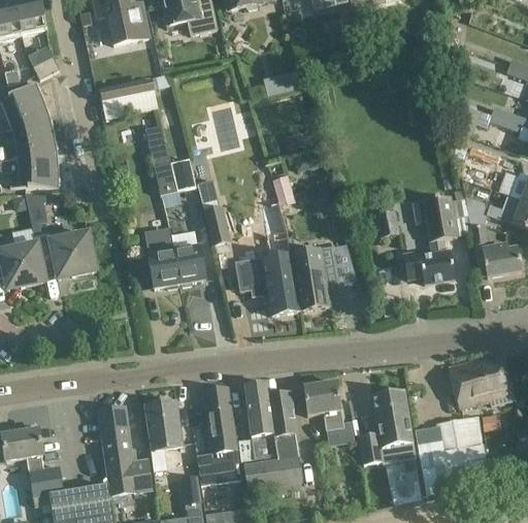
[(13,1),(21,34),(45,29),(39,0),(19,0),(13,1)]
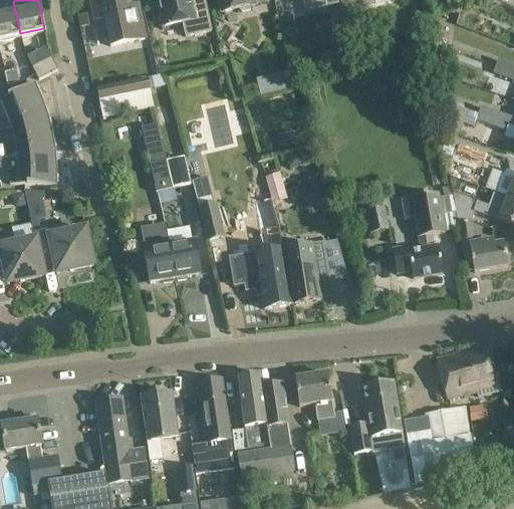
[(103,15),(109,43),(144,36),(138,8),(126,11),(123,0),(90,0),(93,17),(103,15)]
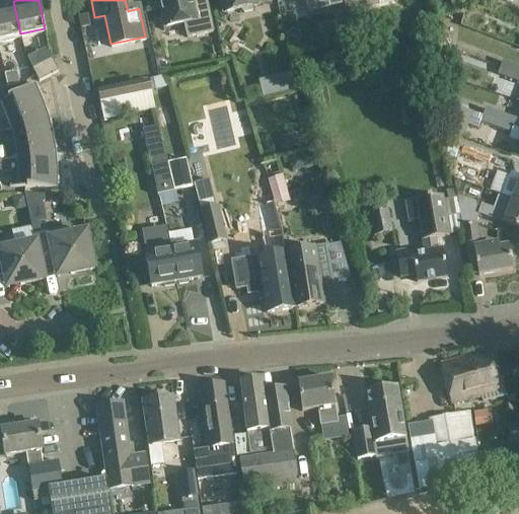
[(187,33),(212,28),(207,2),(192,5),(191,0),(159,0),(164,23),(183,19),(187,33)]
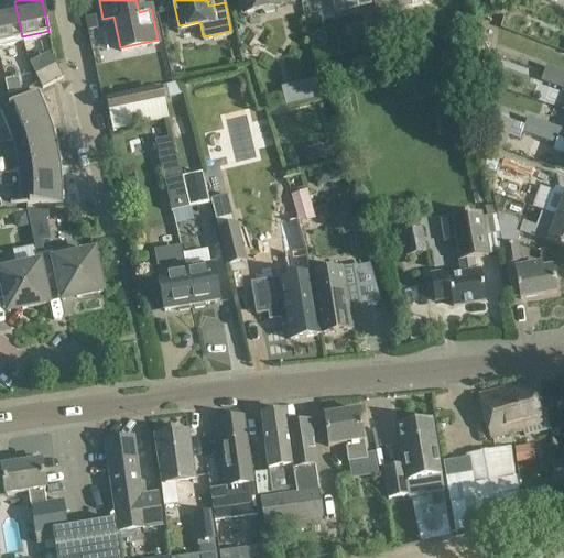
[(277,1),(281,0),(239,0),(241,10),(261,6),(263,10),(273,8),(275,3),(277,2),(277,1)]
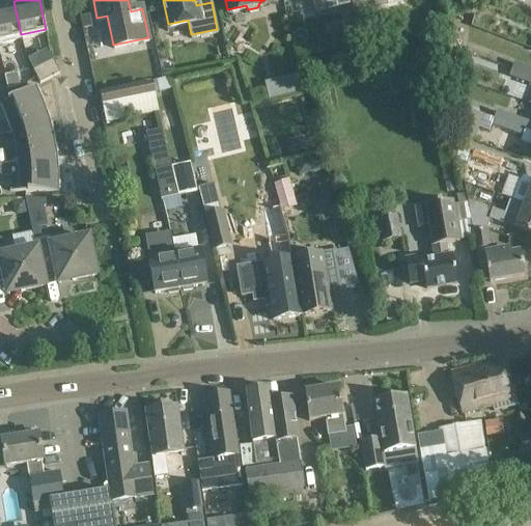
[(351,0),(353,9),(387,2),(386,0),(351,0)]
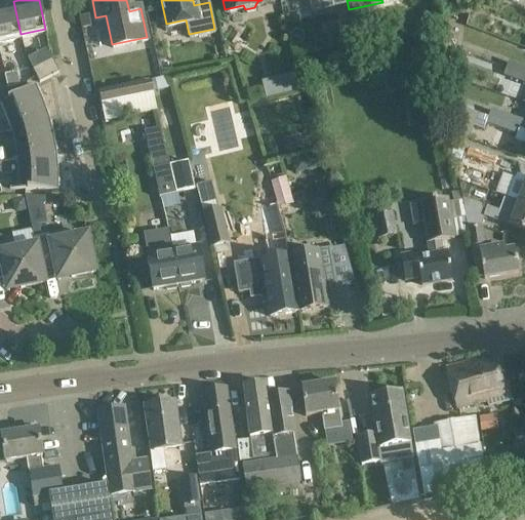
[(0,38),(21,34),(13,1),(0,3),(0,38)]
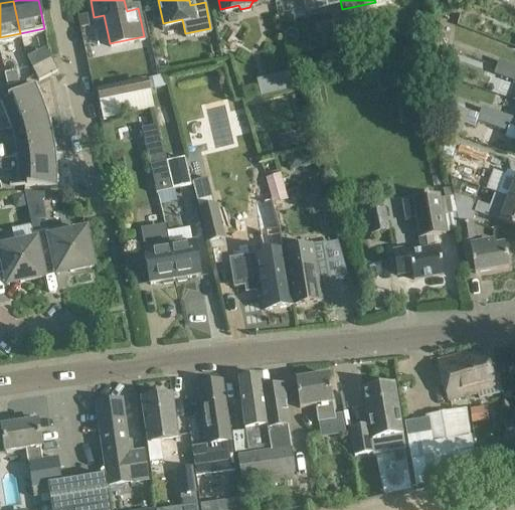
[(38,77),(57,67),(50,54),(31,64),(38,77)]
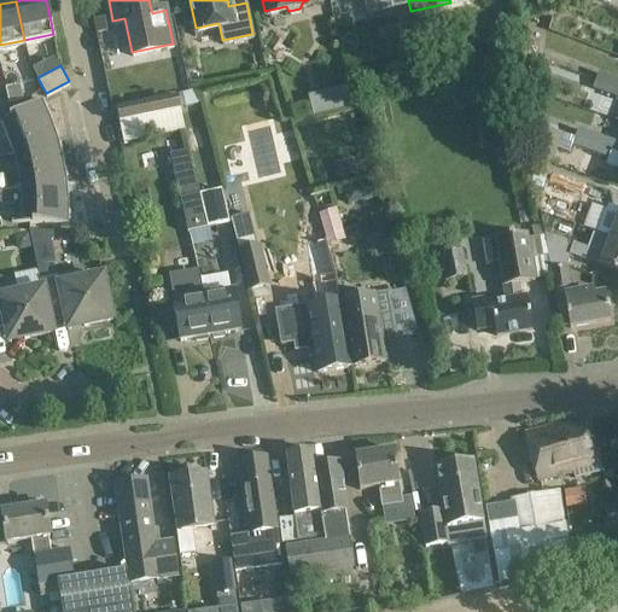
[(592,83),(611,91),(614,82),(617,75),(598,68),(592,83)]
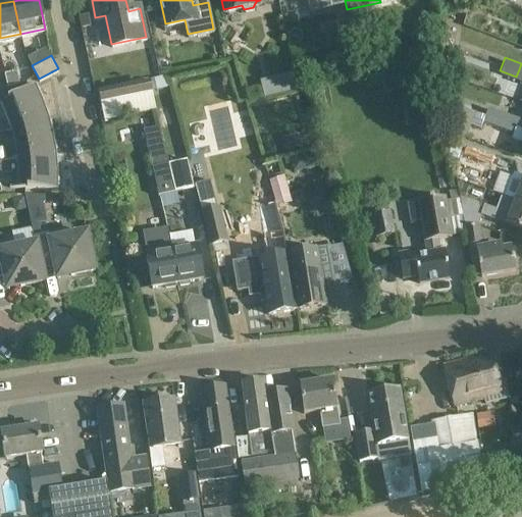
[(16,67),(4,70),(7,84),(18,82),(16,67)]
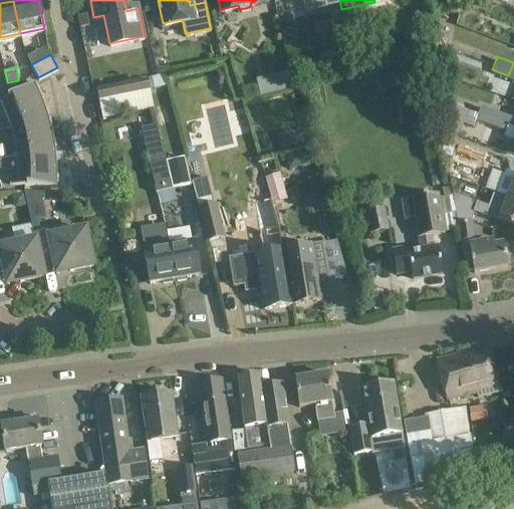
[(258,90),(292,84),(290,68),(256,73),(258,90)]
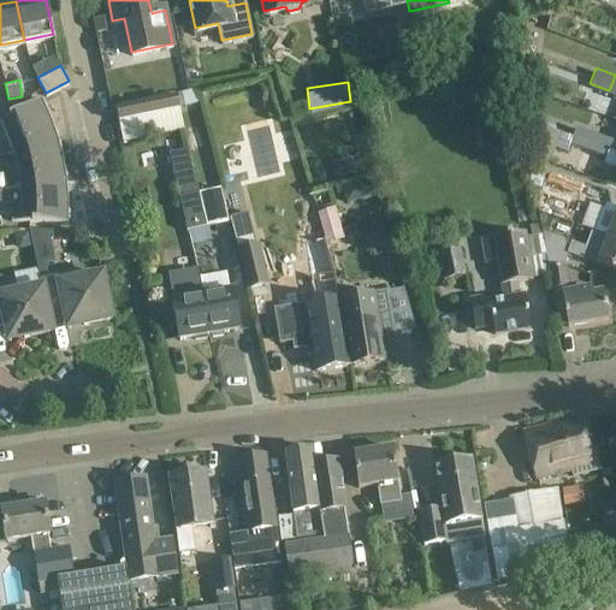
[(176,88),(114,101),(118,118),(179,105),(176,88)]
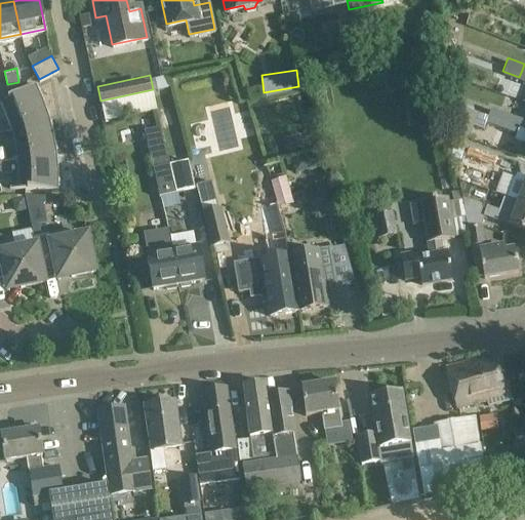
[(0,101),(5,113),(10,127),(48,116),(42,98),(34,81),(0,98),(0,101)]
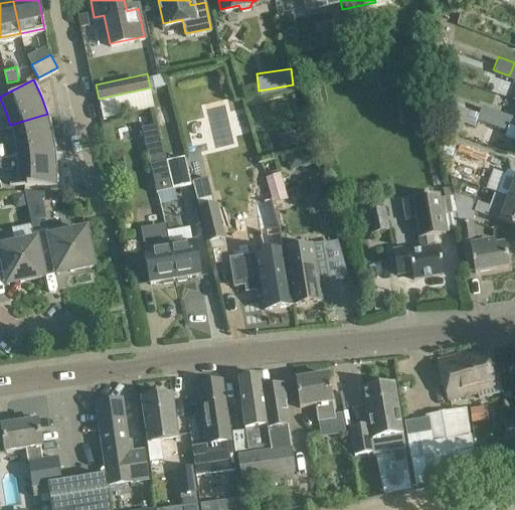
[(463,134),(462,126),(458,104),(445,100),(449,128),(463,134)]
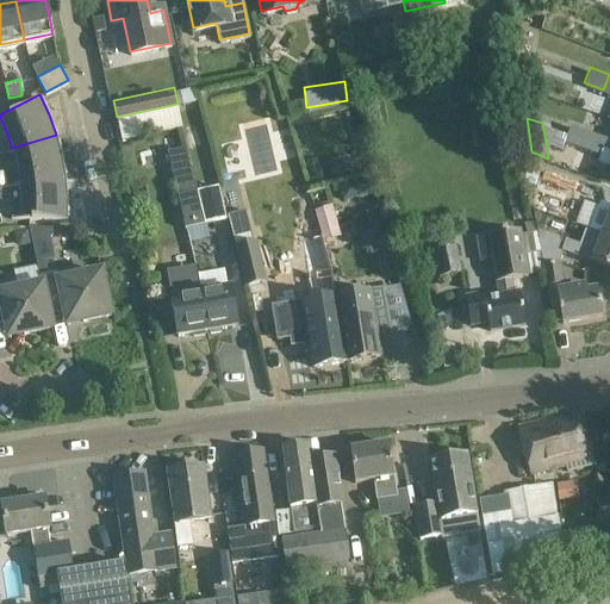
[(589,129),(571,122),(567,129),(567,131),(565,137),(579,143),(583,144),(589,129)]
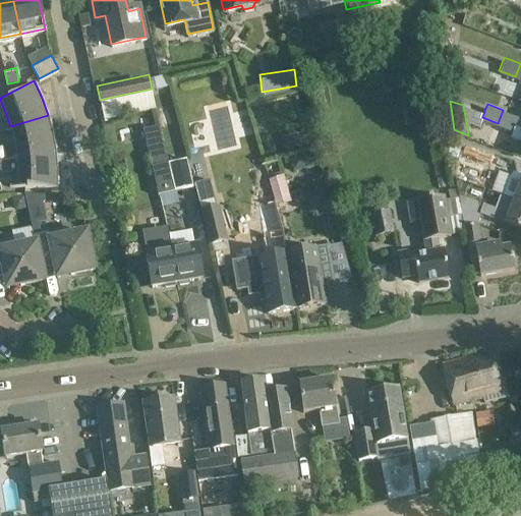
[(514,129),(512,134),(520,137),(520,124),(516,123),(518,116),(503,110),(498,123),(514,129)]
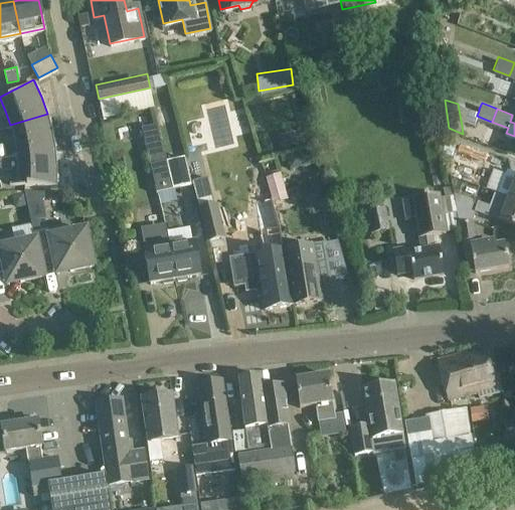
[(47,114),(10,125),(14,138),(16,153),(54,148),(54,146),(51,130),(47,114)]
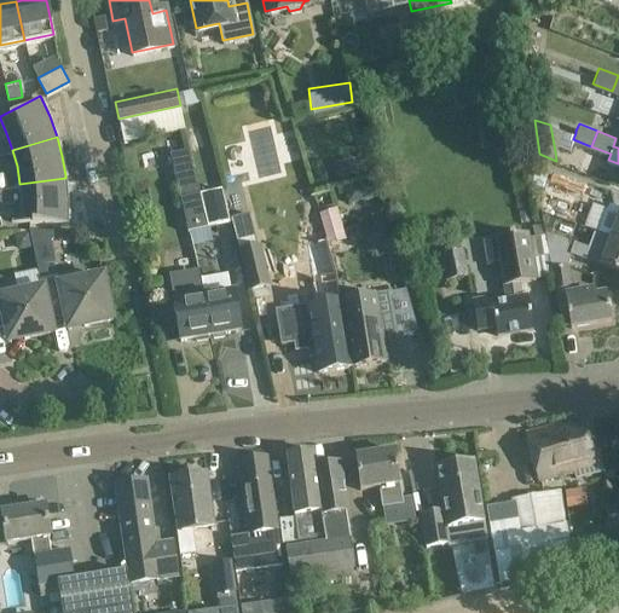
[(207,224),(200,190),(189,145),(169,150),(187,229),(207,224)]
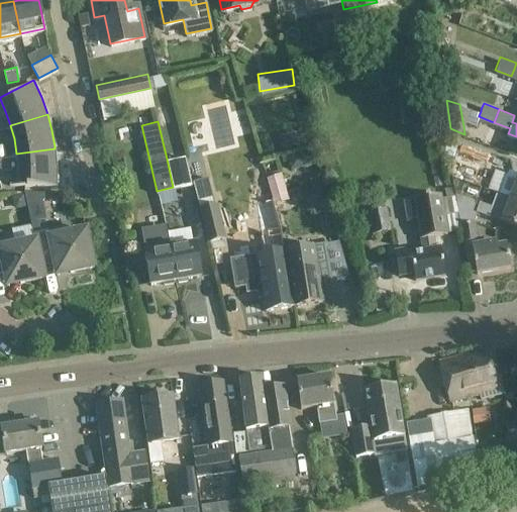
[(459,140),(452,157),(477,168),(484,151),(459,140)]
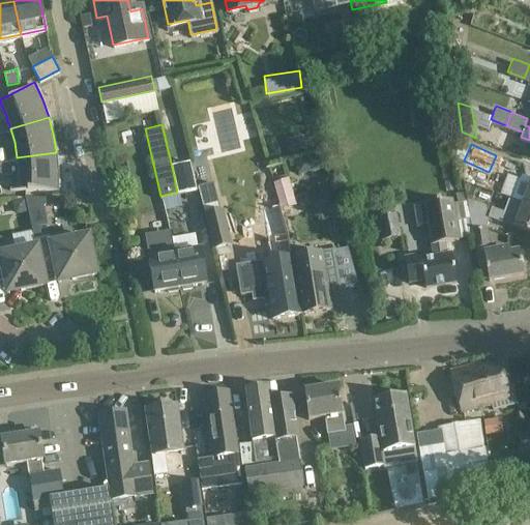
[(323,165),(320,151),(305,154),(310,169),(323,165)]
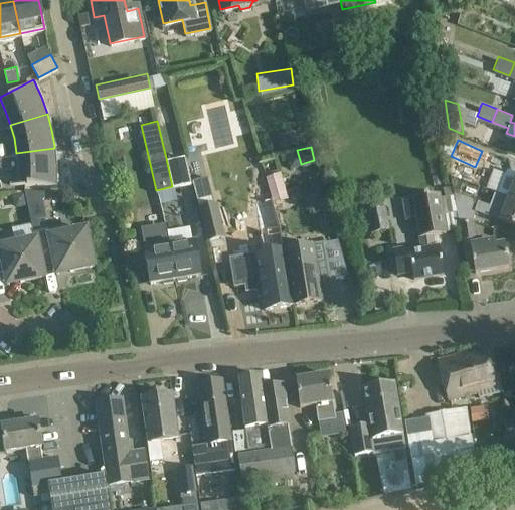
[(54,148),(16,153),(16,157),(17,167),(17,182),(56,184),(56,166),(54,148)]
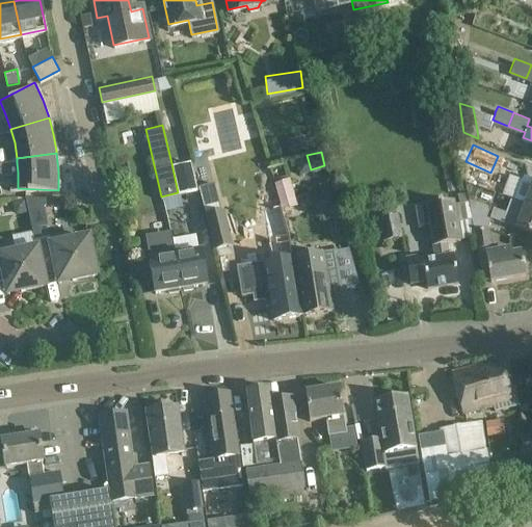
[(171,163),(178,192),(196,188),(189,159),(171,163)]
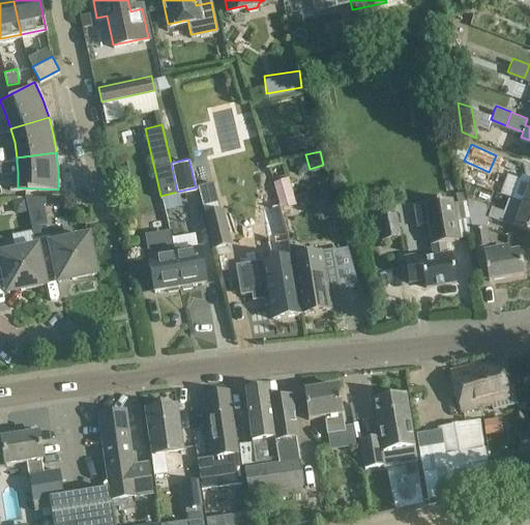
[(512,196),(529,201),(529,174),(521,171),(512,196)]
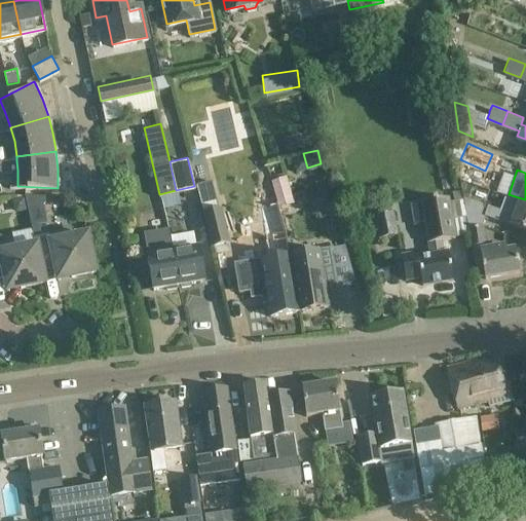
[(286,174),(269,179),(276,203),(293,198),(286,174)]
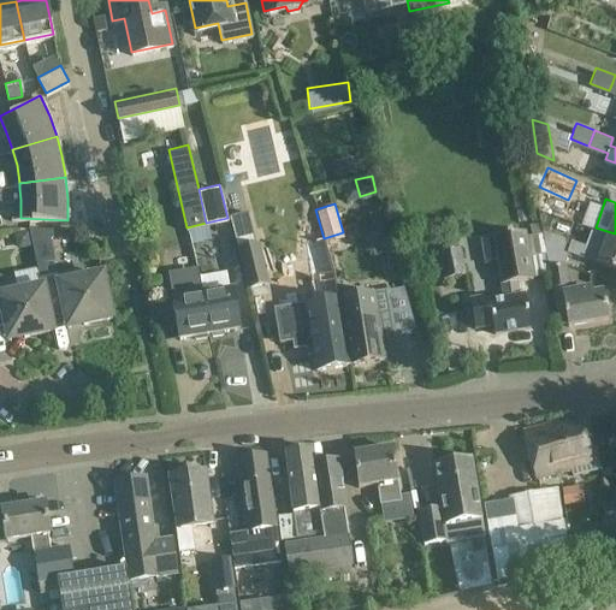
[(259,238),(253,240),(249,223),(234,226),(238,243),(236,244),(247,286),(270,280),(259,238)]
